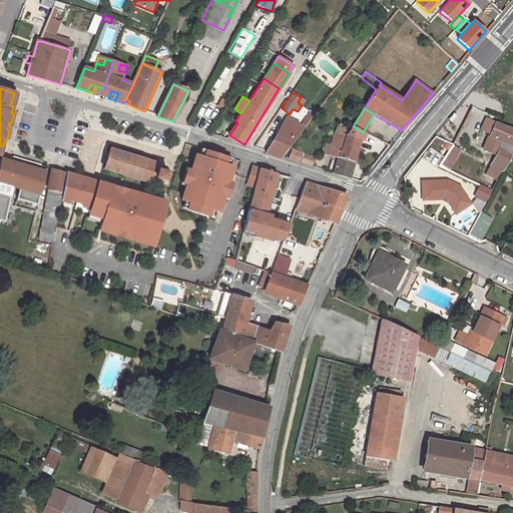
[(305,128),(288,117),(267,154),(281,159),(305,128)]
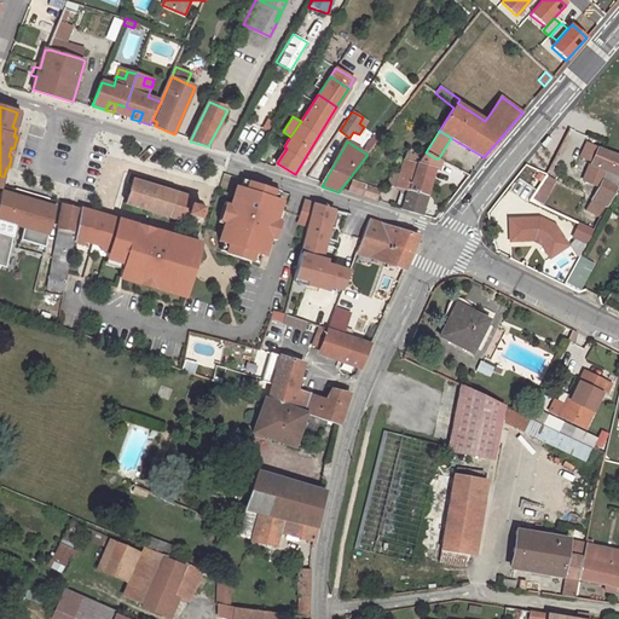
[(618,156),(599,148),(582,184),(597,191),(588,209),(602,218),(618,185),(618,156)]
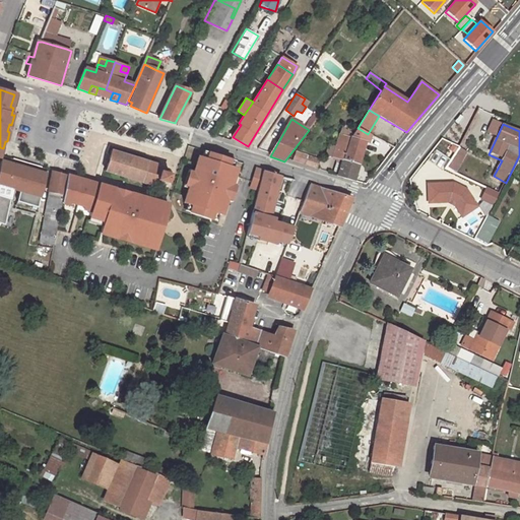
[(353,135),(342,127),(334,156),(335,156),(335,157),(338,158),(338,161),(342,164),(338,176),(353,180),(360,157),(346,153),(351,137),(353,135)]
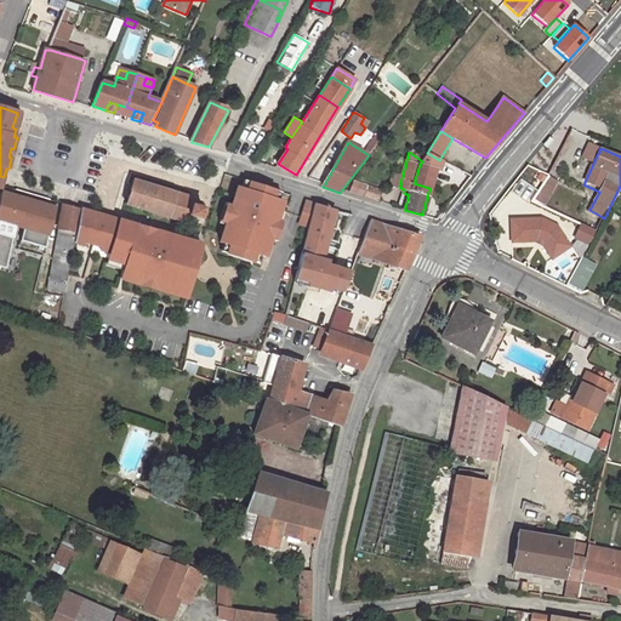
[(437,170),(440,160),(439,160),(427,153),(422,161),(420,164),(414,183),(429,188),(434,170),(437,170)]
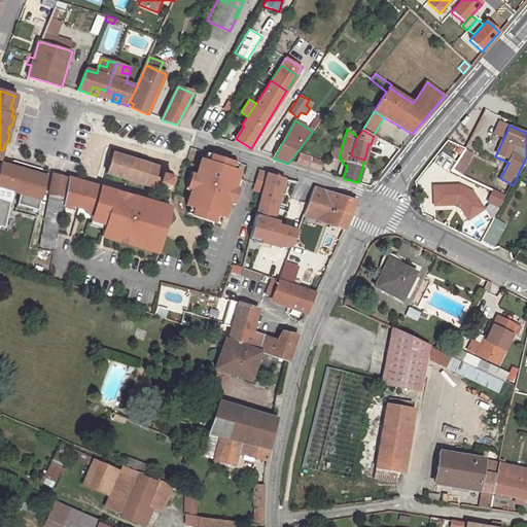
[(461,174),(471,153),(461,148),(452,170),(461,174)]
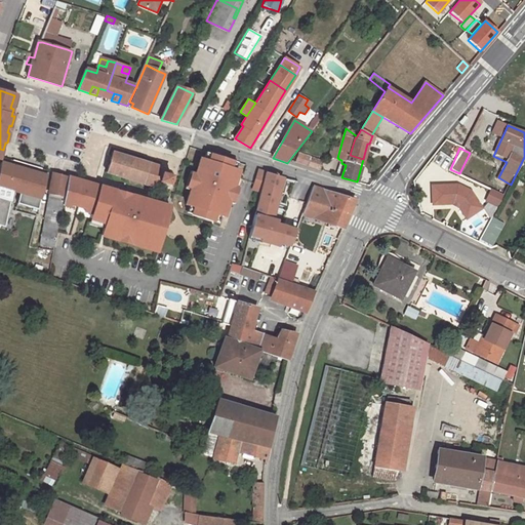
[(161,184),(163,174),(160,166),(113,153),(107,173),(154,187),(161,184)]
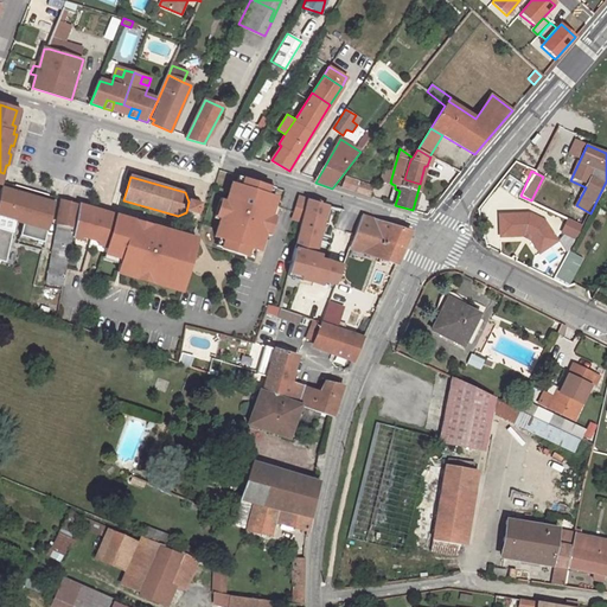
[(225,240),(223,248),(247,255),(250,247),(260,250),(266,234),(272,213),(278,197),(267,193),(270,185),(246,178),(243,186),(234,184),(228,199),(222,219),(216,236),(225,240)]
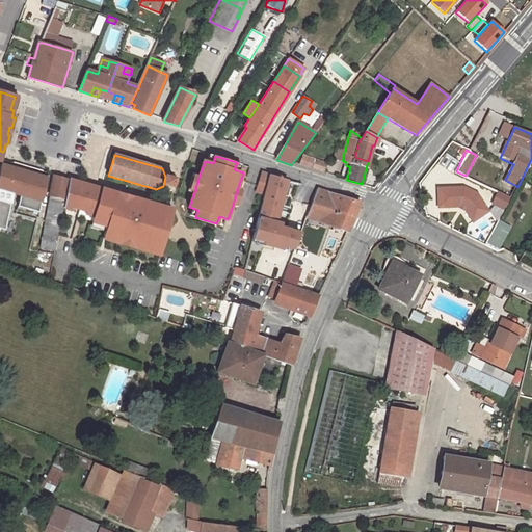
[(324,173),(326,163),(301,156),(299,165),(324,173)]
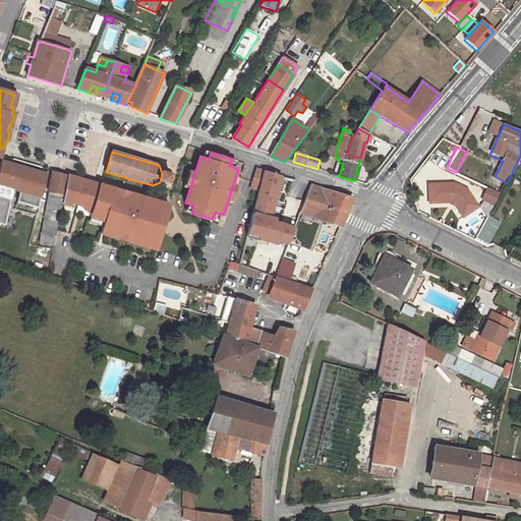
[(40,204),(46,175),(2,162),(0,169),(0,186),(20,191),(19,198),(40,204)]
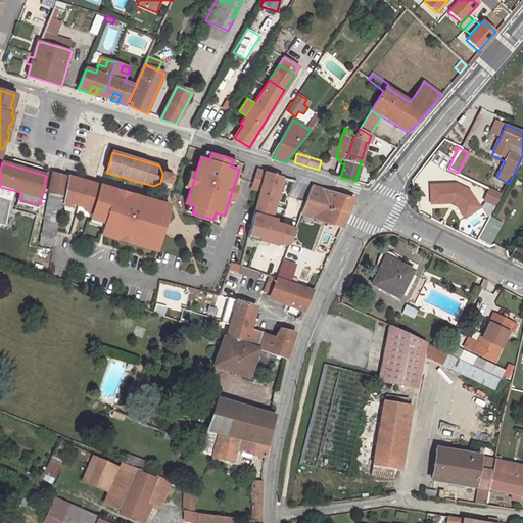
[(265,171),(258,169),(255,179),(262,181),(265,171)]
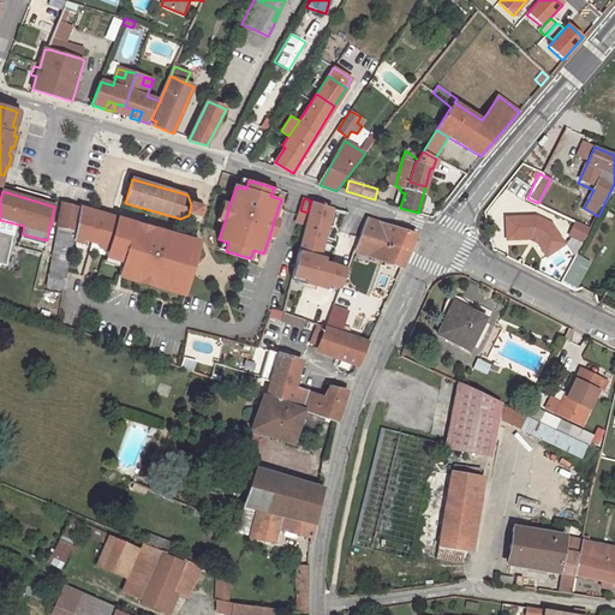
[(231,202),(225,201),(219,220),(225,222),(231,202)]
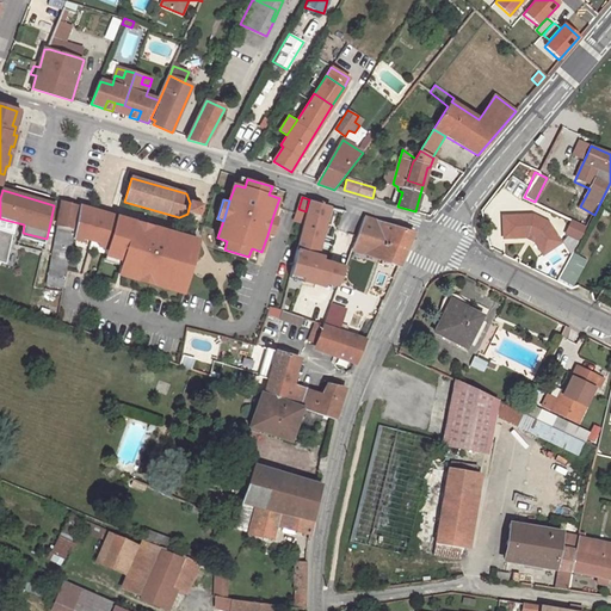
[(296,251),(315,257),(331,207),(309,199),(306,211),(302,223),(296,251)]
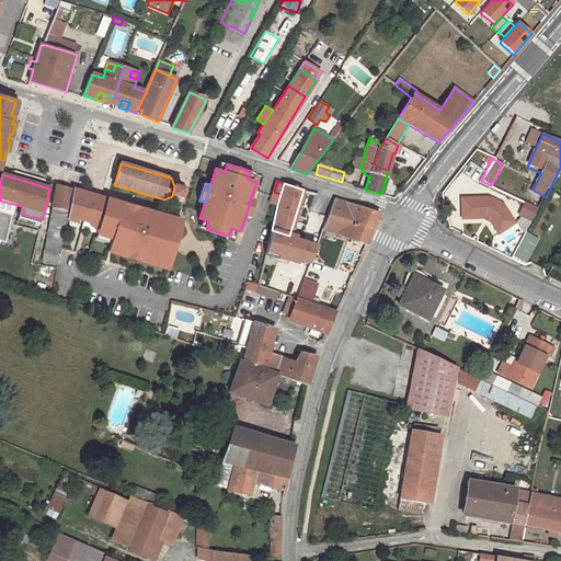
[(54,209),(68,213),(72,191),(72,189),(58,185),(54,209)]
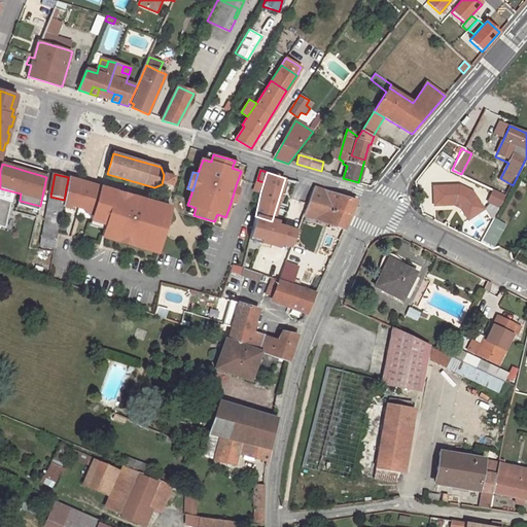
[(164,175),(162,184),(170,186),(172,177),(164,175)]
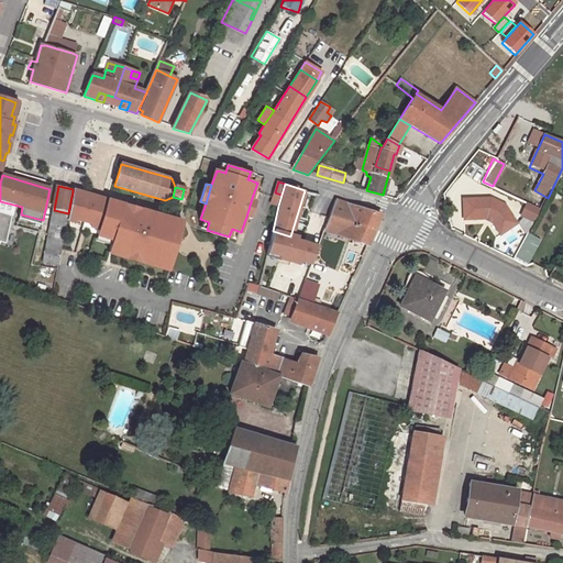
[(91,197),(73,191),(68,213),(67,221),(76,223),(77,221),(84,223),(91,197)]
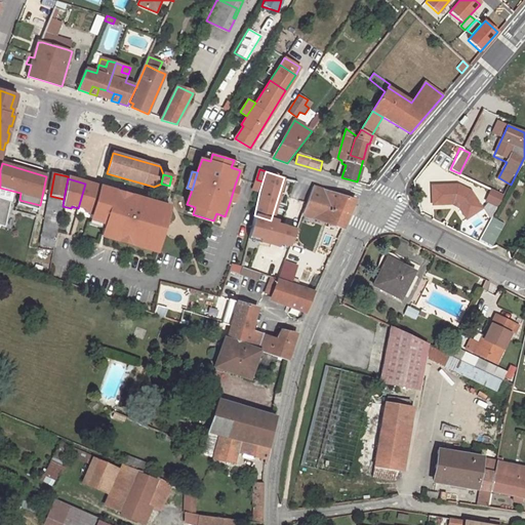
[(263,182),(256,179),(253,190),(259,192),(263,182)]
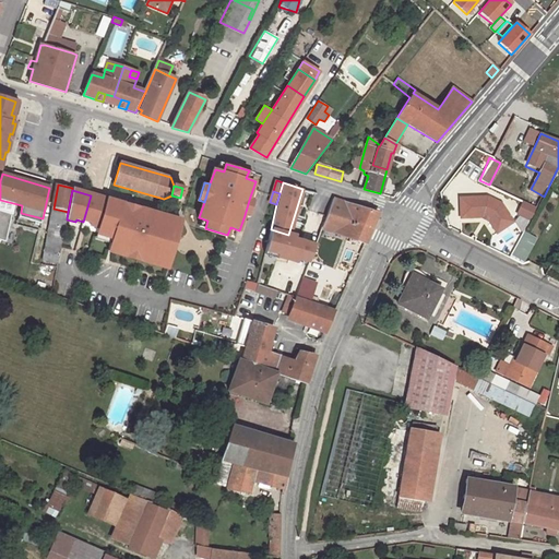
[(107,200),(91,195),(83,222),(90,224),(90,226),(98,228),(107,200)]
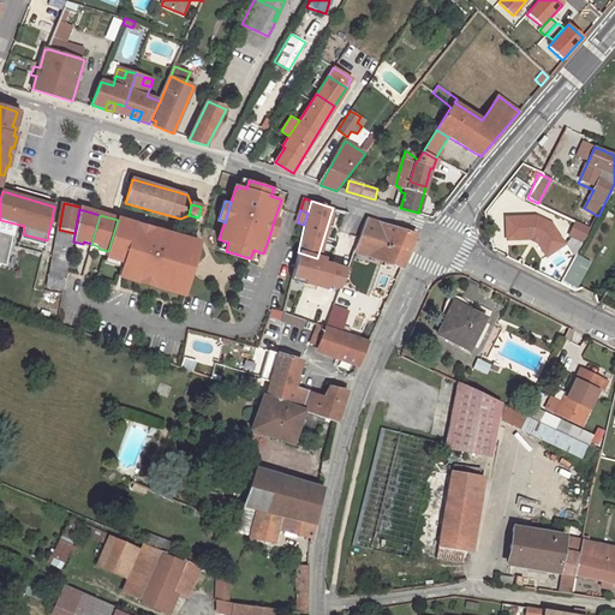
[(275,216),(269,237),(275,239),(281,219),(275,216)]
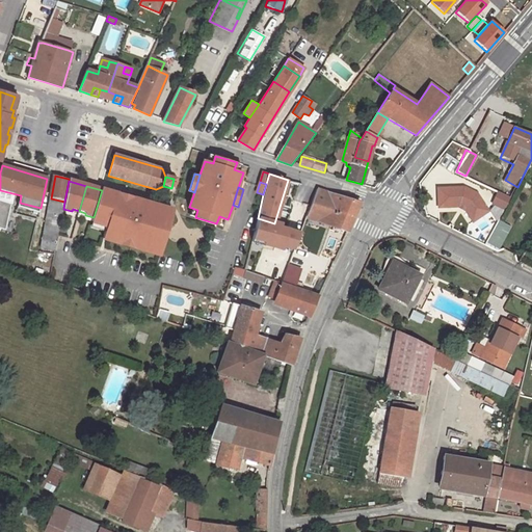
[(317,188),(310,205),(308,210),(331,218),(328,225),(346,231),(360,203),(317,188)]
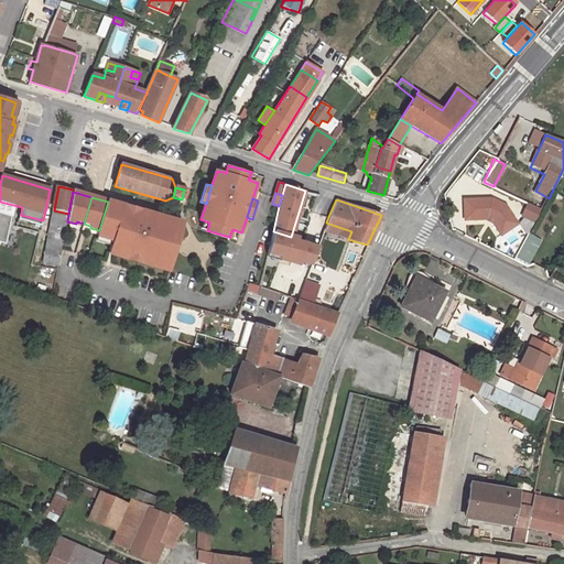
[(487,216),(491,218),(490,221),(498,232),(514,220),(503,204),(490,199),(464,201),(465,220),(486,219),(487,216)]
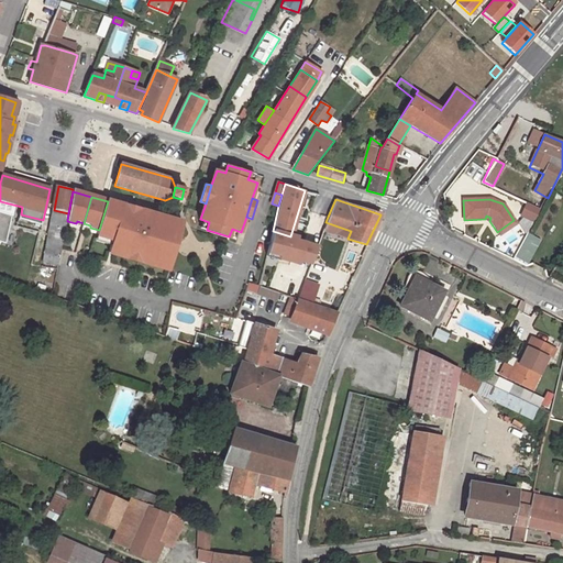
[(99,230),(97,236),(113,241),(111,246),(109,254),(131,261),(133,254),(140,256),(139,263),(155,267),(157,262),(166,264),(168,256),(174,236),(176,228),(168,225),(169,219),(140,211),(139,217),(128,214),(130,208),(108,201),(99,230)]
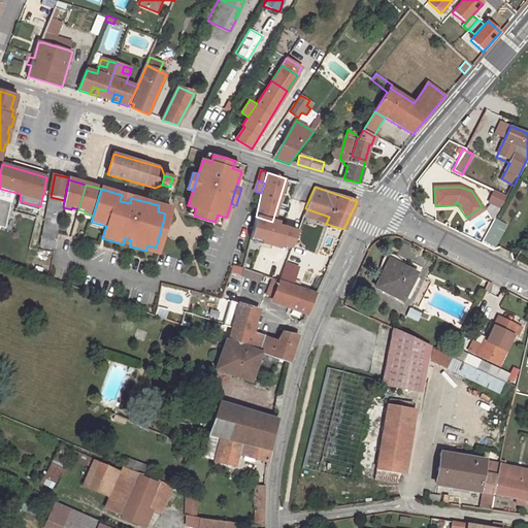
[(491,190),(486,202),(498,208),(504,196),(491,190)]
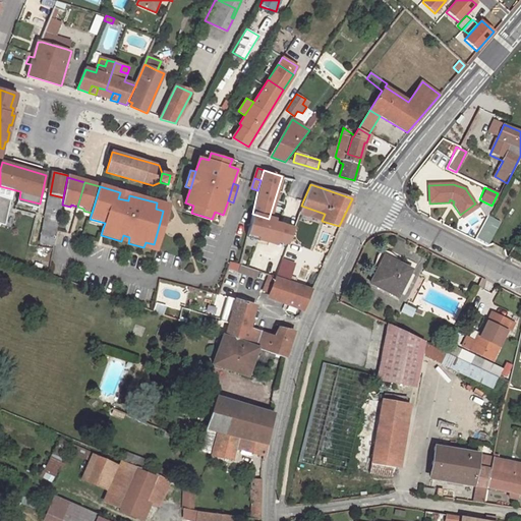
[(129,195),(120,192),(118,198),(128,200),(129,195)]
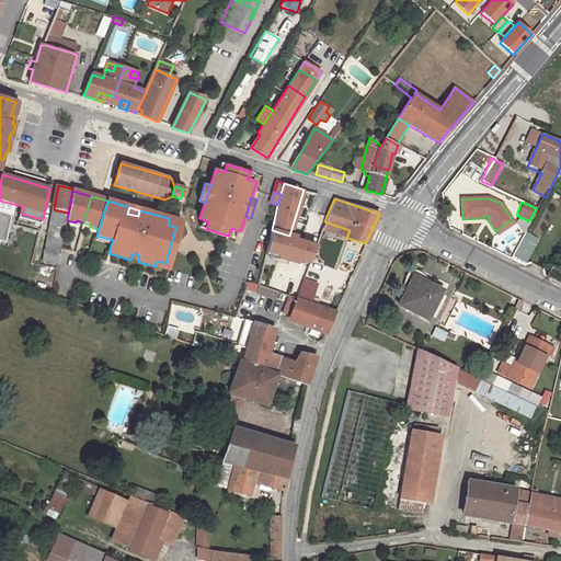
[(68,213),(54,209),(44,260),(59,263),(67,220),(68,213)]
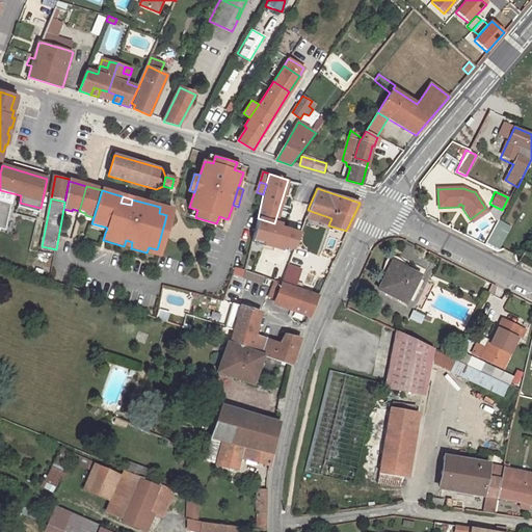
[(166,215),(164,223),(169,224),(174,211),(160,207),(159,213),(166,215)]
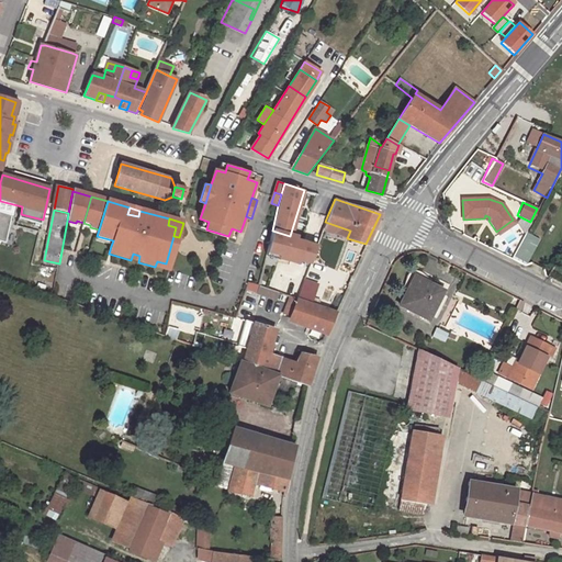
[(498,234),(515,222),(513,220),(496,232),(498,234)]
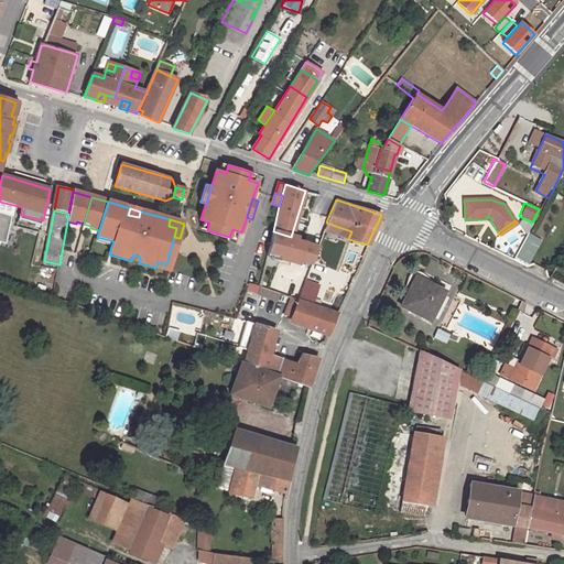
[(326,223),(323,231),(348,239),(351,231),(326,223)]
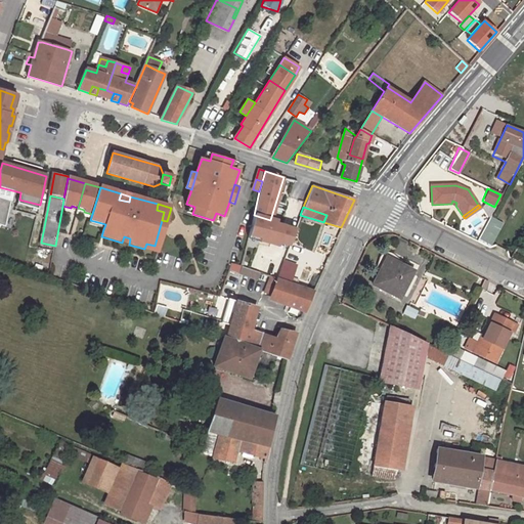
[(0,228),(5,230),(9,211),(1,209),(0,209),(0,228)]
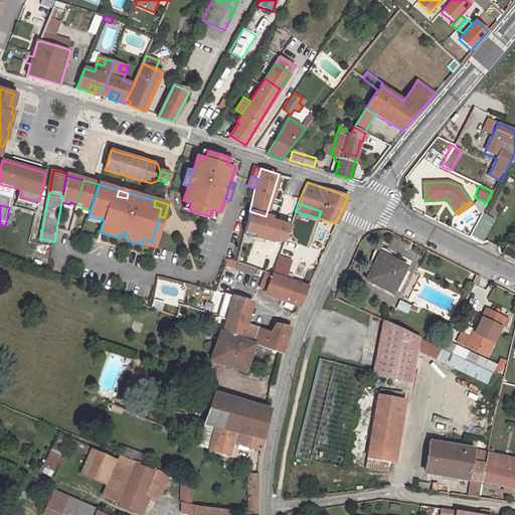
[(244,232),(273,239),(279,220),(266,216),(249,211),(244,232)]
